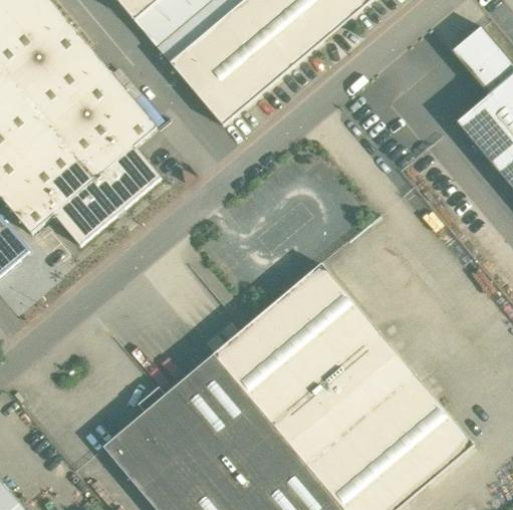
[(156,126),(48,0),(0,0),(0,195),(31,232),(134,146),(156,126)]
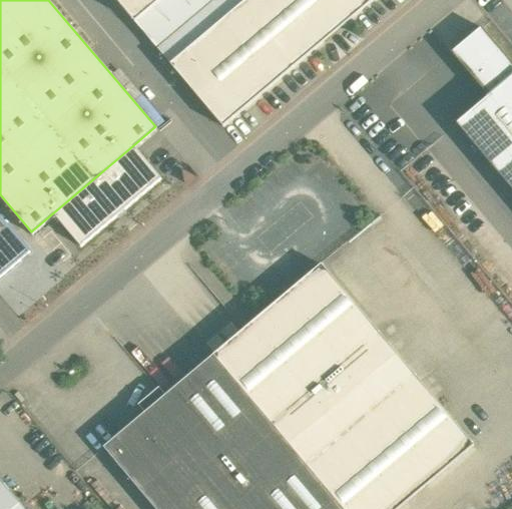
[(116,0),(169,61),(241,0),(116,0)]
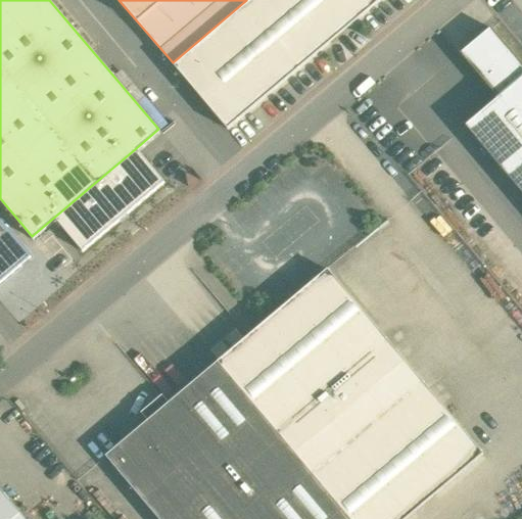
[(246,0),(173,62),(226,127),(377,0),(246,0)]
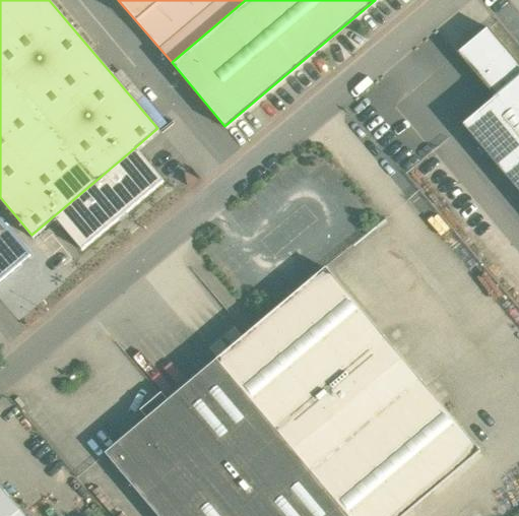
[(495,97),(518,75),(518,65),(485,25),(456,51),(495,97)]
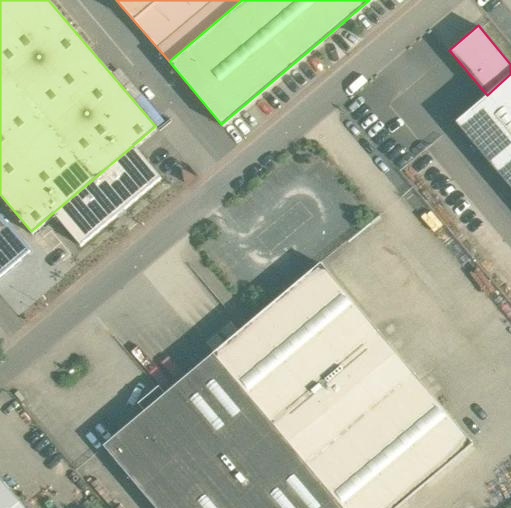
[(510,187),(510,74),(487,95),(455,121),(510,187)]
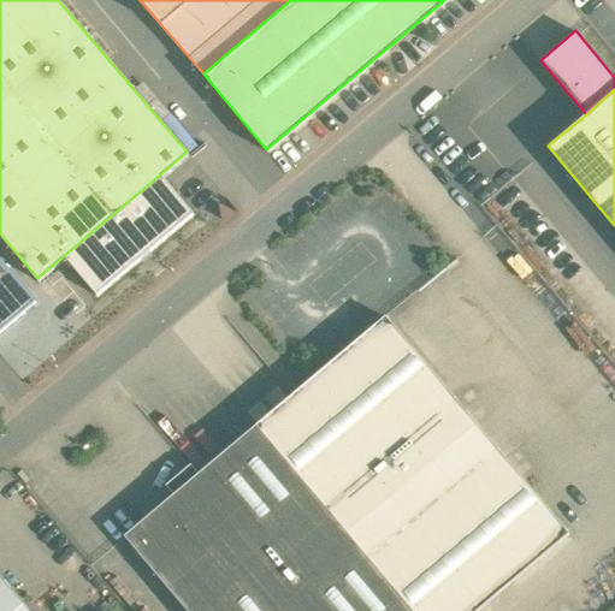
[(160,175),(64,255),(95,292),(191,212),(160,175)]
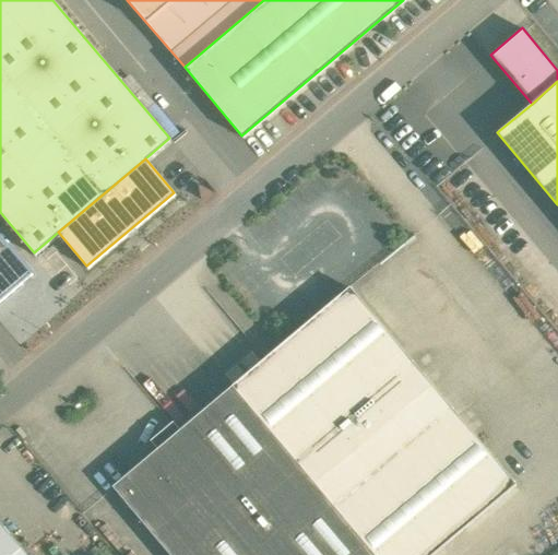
[(557,215),(533,185),(524,190),(524,208),(512,207),(556,262),(520,262),(520,287),(527,281),(533,288),(533,302),(557,302),(557,308),(557,310),(557,215)]
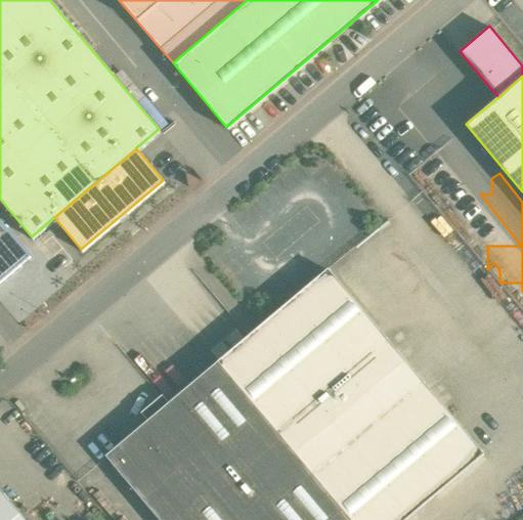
[(0,279),(33,255),(0,213),(0,279)]
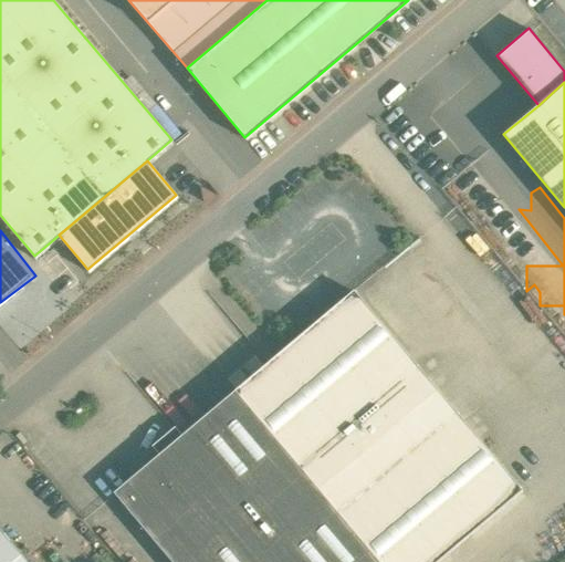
[(352,290),(234,388),(380,561),(431,561),(520,488),(352,290)]
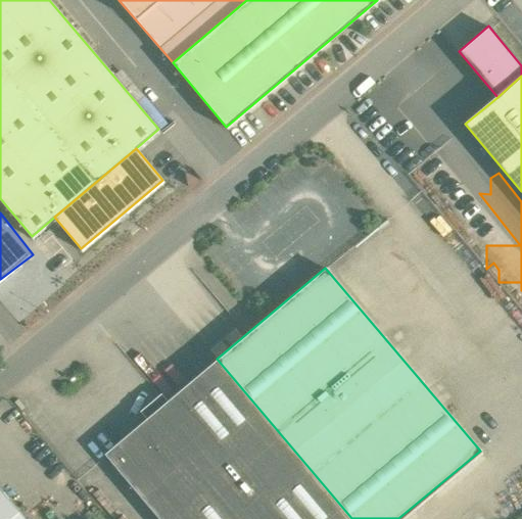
[(438,334),(470,378),(494,361),(462,315),(451,322),(466,342),(457,348),(443,330),(438,334)]
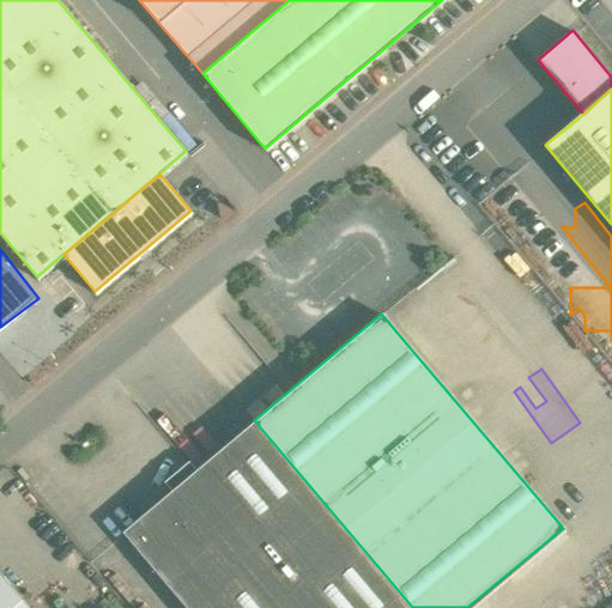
[(411,607),(254,420),(122,532),(187,607),(411,607)]
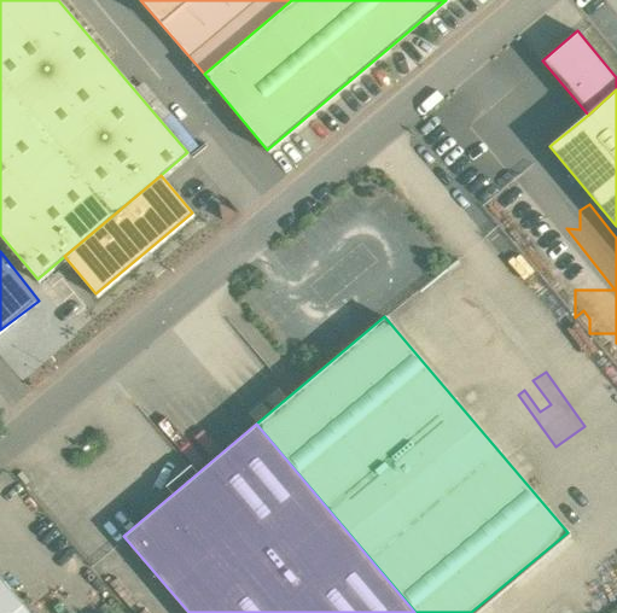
[(28,478),(19,468),(16,472),(23,482),(28,478)]
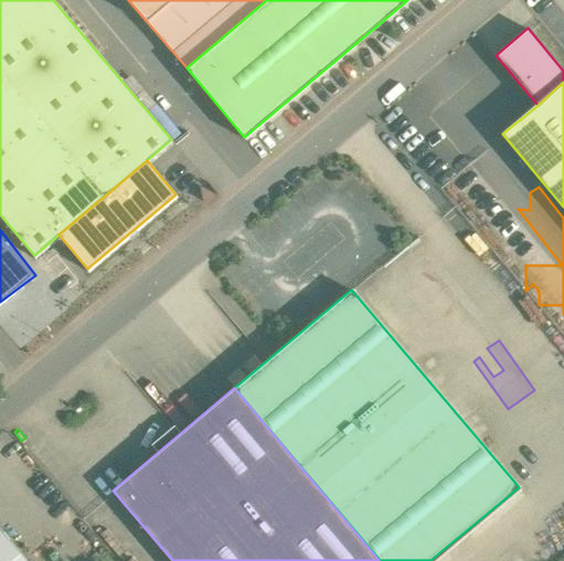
[(28,560),(0,527),(0,560),(28,560)]
